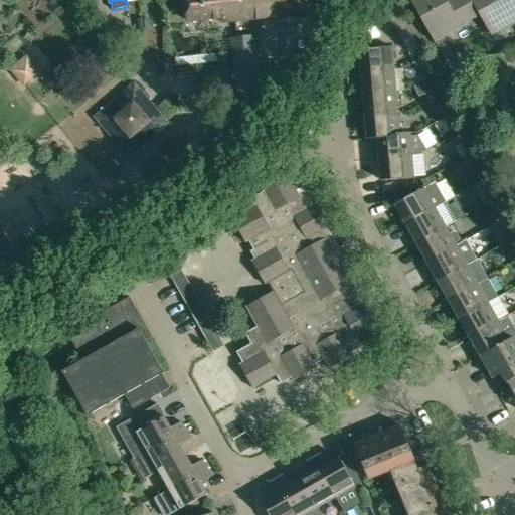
[(185,0),(188,22),(222,18),(222,22),(300,14),(298,0),(185,0)]
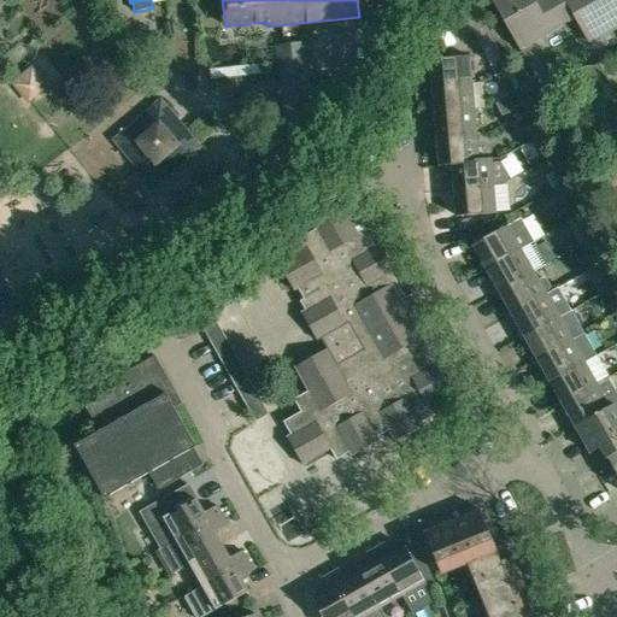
[(377,0),(378,13),(409,10),(406,0),(377,0)]
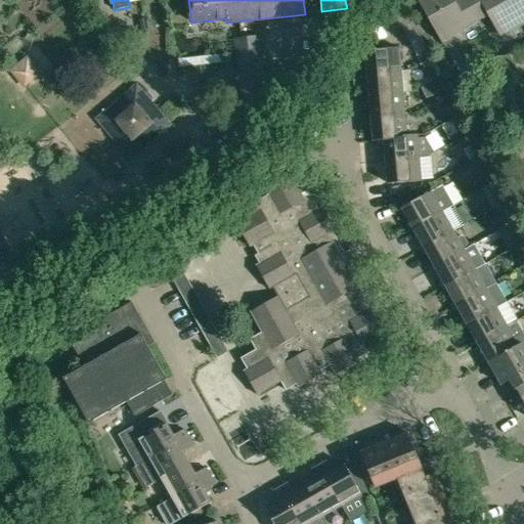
[(523,0),(419,0),(443,42),(478,23),(481,28),(492,22),(501,37),(523,24),(523,0)]
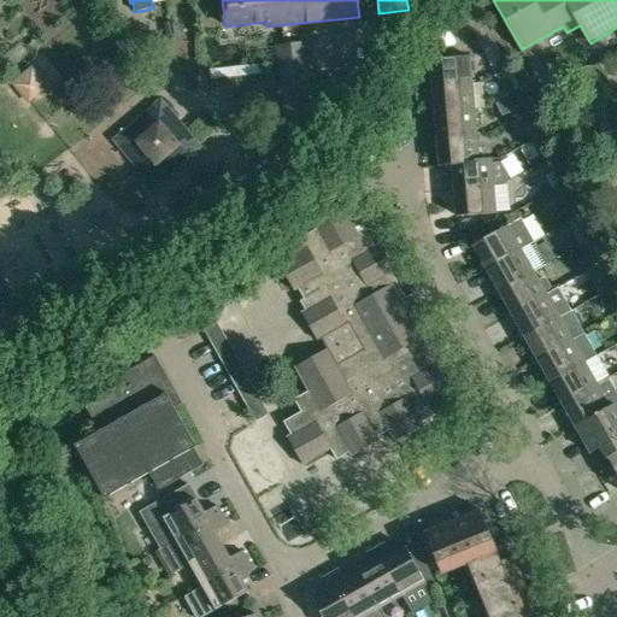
[(313,124),(305,42),(276,46),(285,128),(313,124)]
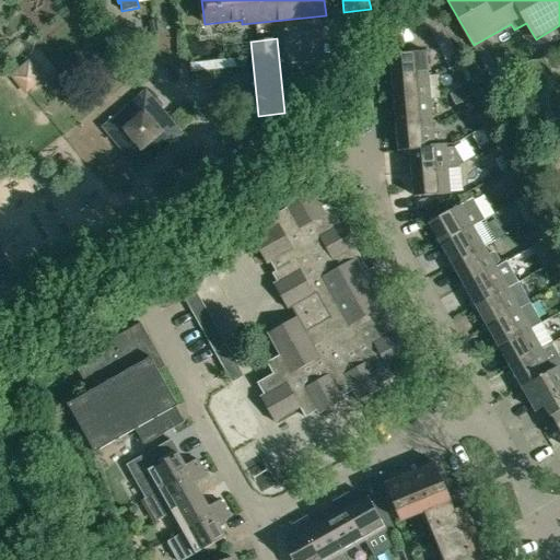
[(392,79),(428,77),(426,51),(389,55),(392,79)]
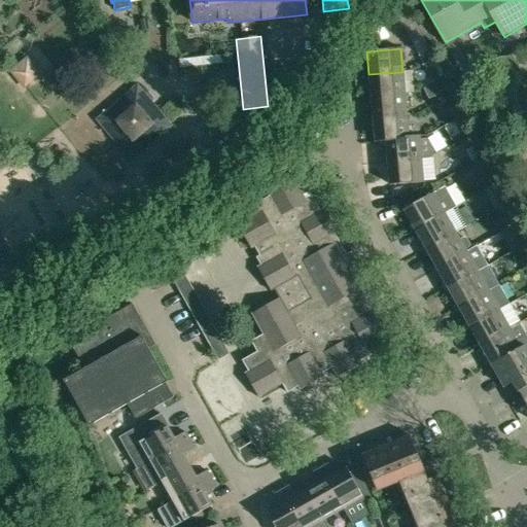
[(435,58),(431,49),(419,57),(423,64),(435,58)]
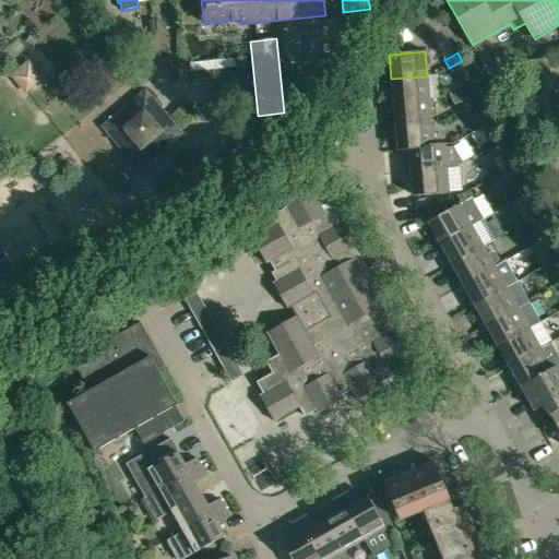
[(235,58),(189,63),(190,73),(236,67),(235,58)]
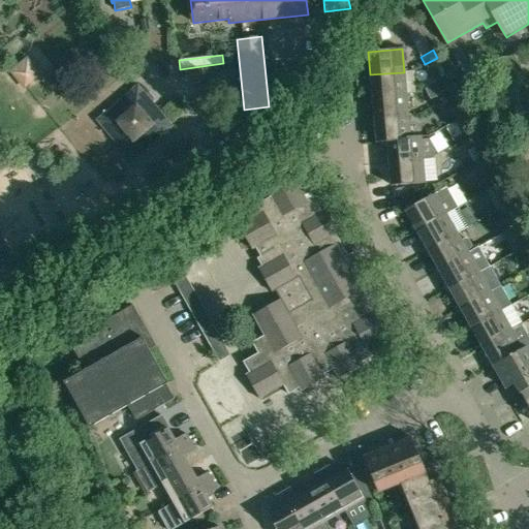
[(41,74),(27,58),(10,71),(24,88),(41,74)]
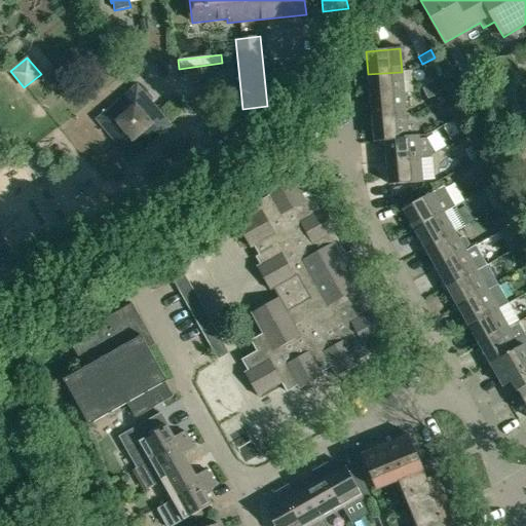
[(425,70),(431,81),(440,77),(434,66),(425,70)]
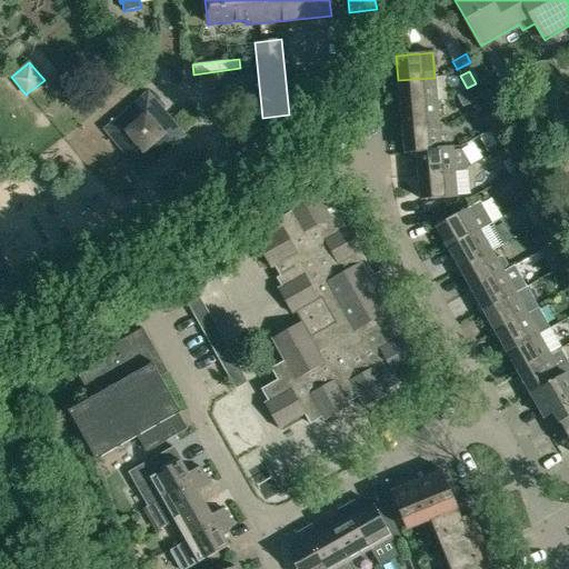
[(437,101),(435,78),(398,80),(400,105),(437,101)]
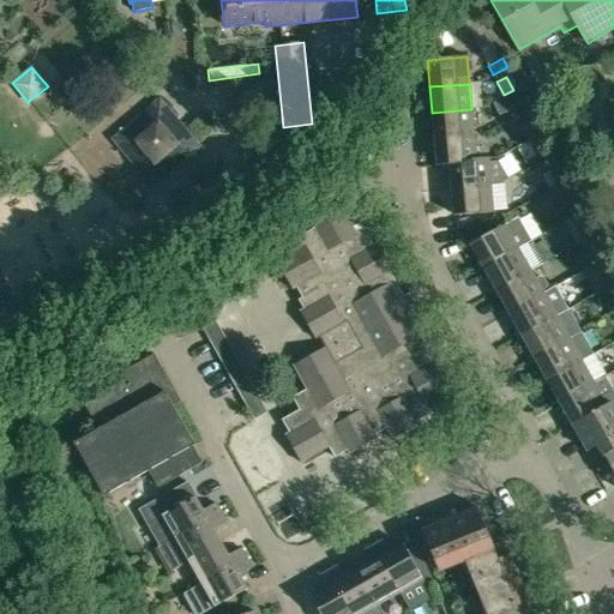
[(513,90),(504,95),(512,108),(521,103),(513,90)]
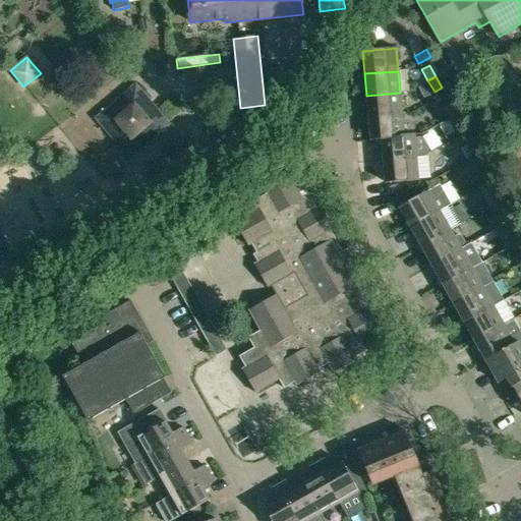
[(134,84),(95,119),(129,159),(169,124),(134,84)]
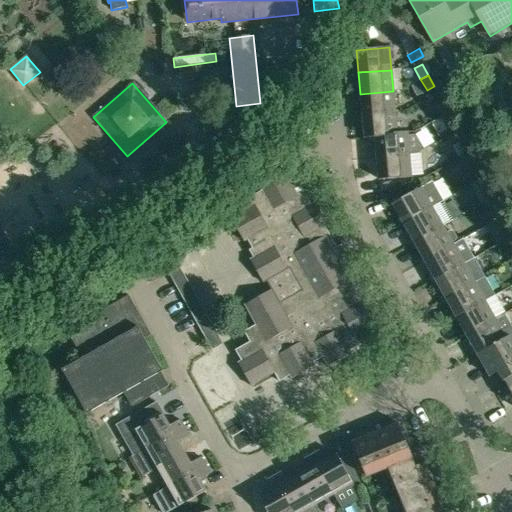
[(393,91),(360,94),(362,115),(395,113),(393,91)]
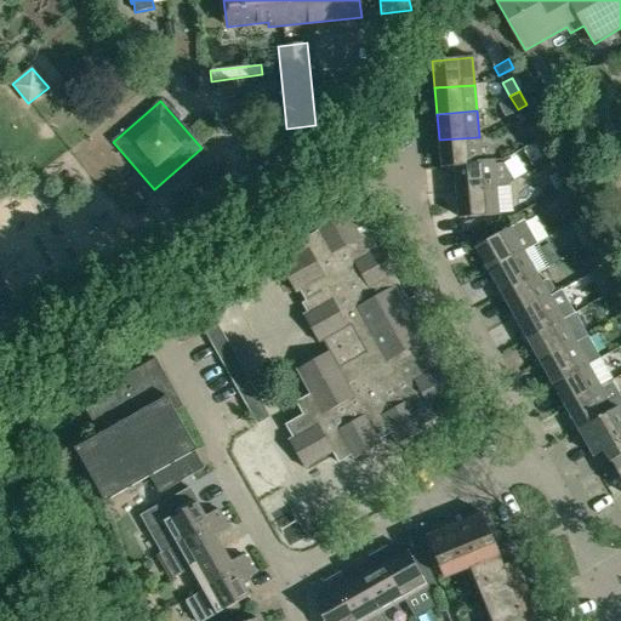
[(536,142),(546,137),(537,124),(529,129),(536,142)]
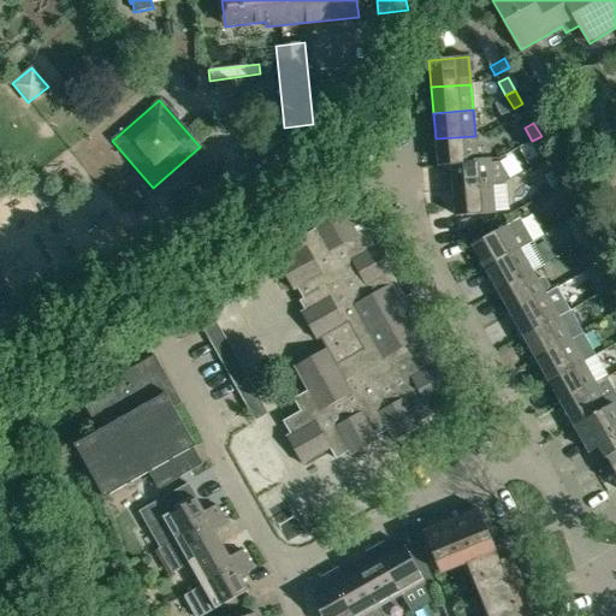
[(478,159),(475,136),(436,138),(438,165),(490,160),(490,159),(478,159)]
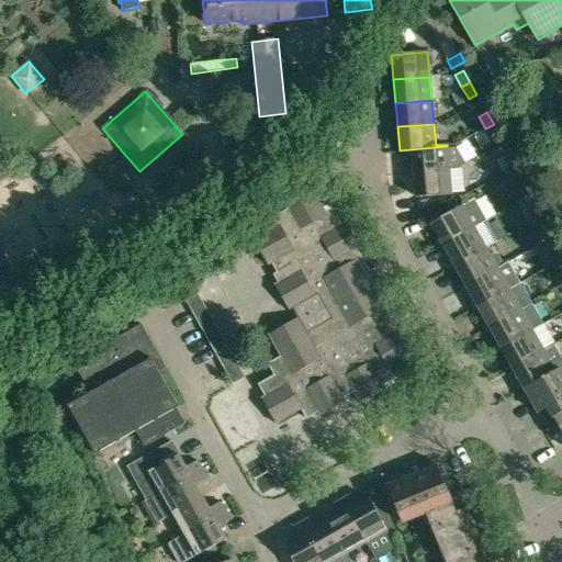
[(494,124),(485,128),(492,141),(501,136),(494,124)]
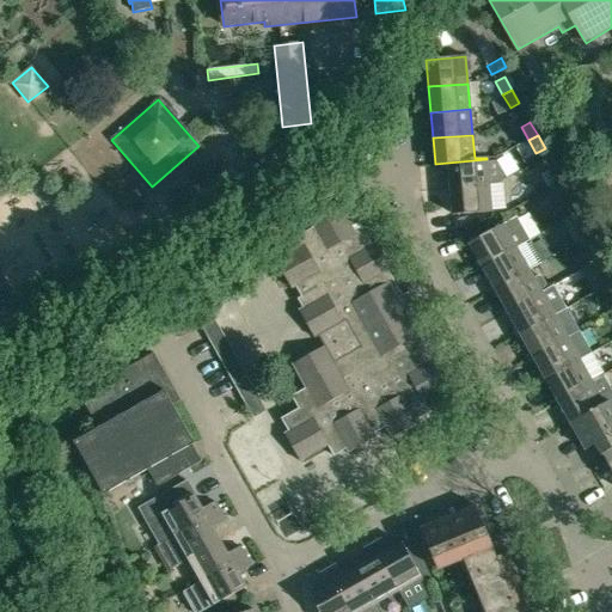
[(448,164),(450,189),(489,185),(497,185),(506,179),(496,161),(487,163),(487,159),(435,164),(435,165),(448,164)]
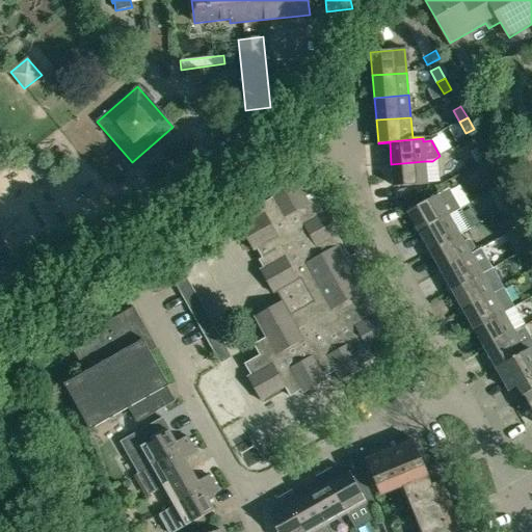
[(477,164),(484,160),(478,149),(471,153),(477,164)]
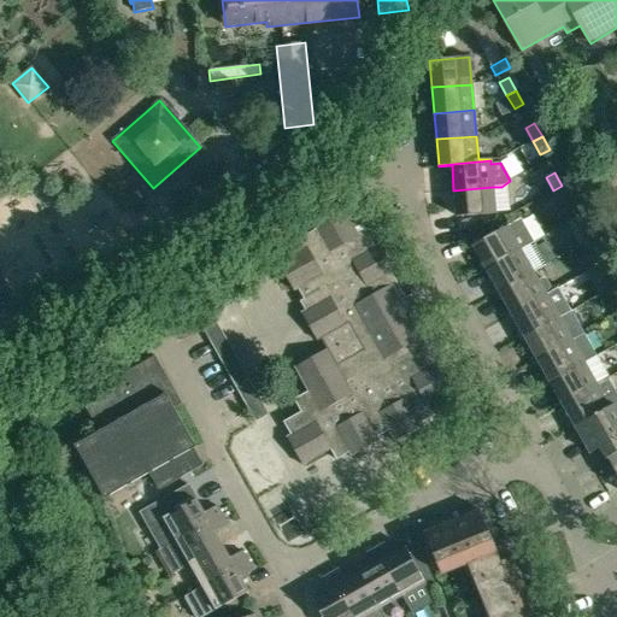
[(562,186),(553,191),(536,200),(544,212),(569,199),(562,186)]
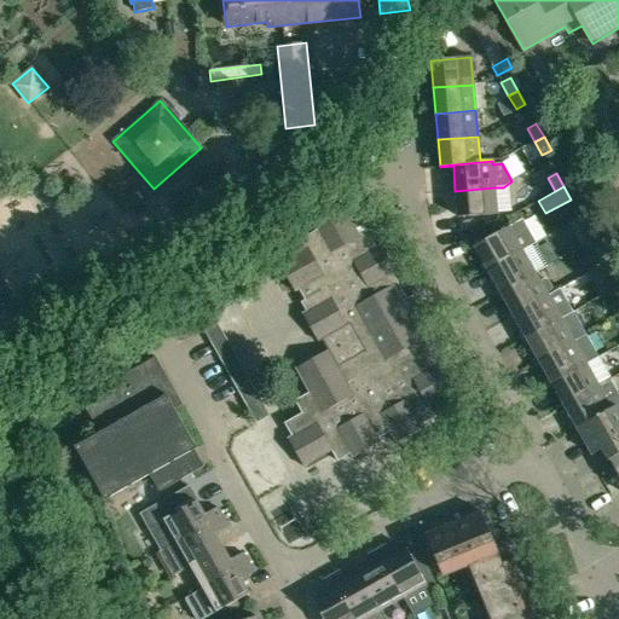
[(495,187),(455,191),(457,218),(497,214),(495,187)]
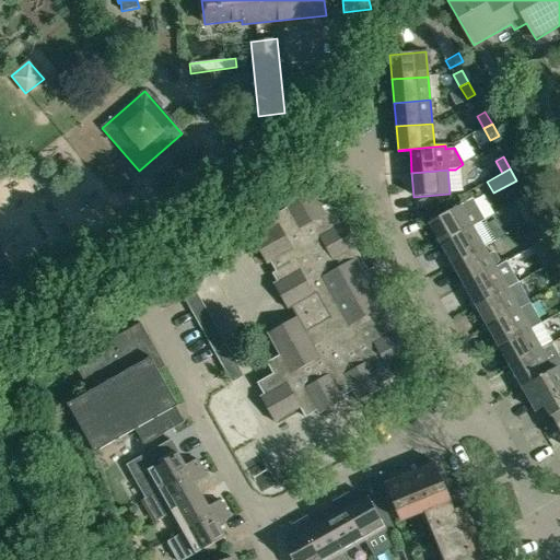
[(252,238),(267,265),(279,257),(284,266),(271,273),(277,281),(272,283),(288,310),(316,293),(329,317),(306,331),(296,315),(295,316),(295,317),(266,334),(279,356),(266,362),(272,374),(257,384),(264,395),(260,397),(275,423),(300,409),(305,418),(317,411),(319,415),(345,400),(337,387),(347,382),(358,401),(384,386),(382,383),(394,377),(388,368),(413,353),(399,327),(395,329),(371,286),(378,281),(382,278),(382,275),(381,271),(378,269),(376,268),(373,268),(368,270),(356,249),(359,247),(343,221),(340,223),(319,187),(312,193),(310,188),(283,203),(286,208),(251,229),(255,236),(252,238)]
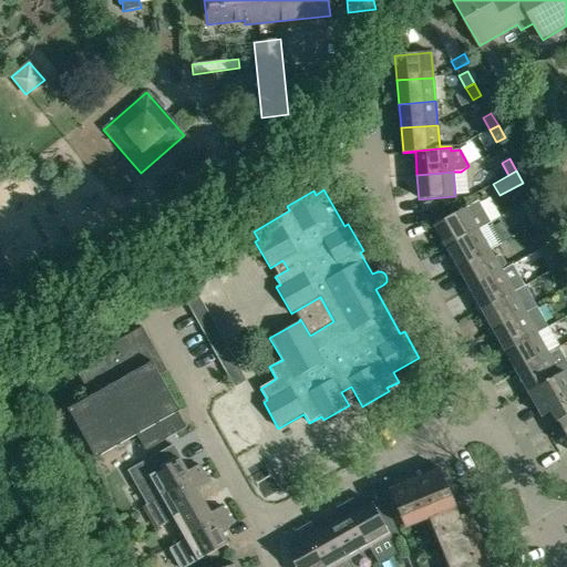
[(550,217),(543,204),(537,195),(519,206),(532,227),(542,222),(550,217)]
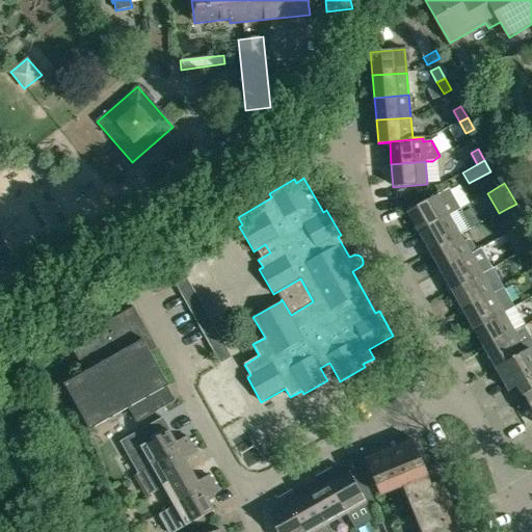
[(407,212),(419,233),(460,209),(449,188),(407,212)]
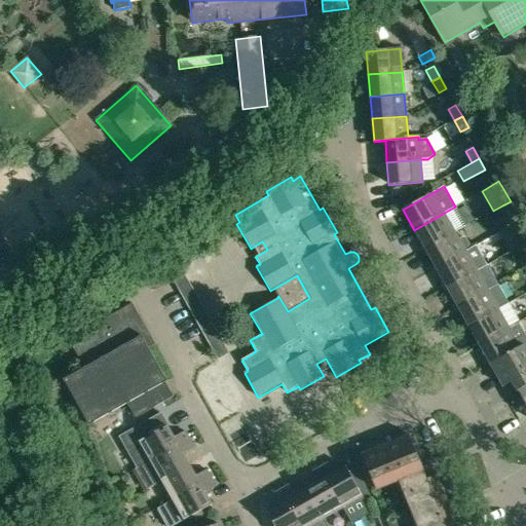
[(511,201),(502,205),(509,217),(517,213),(511,201)]
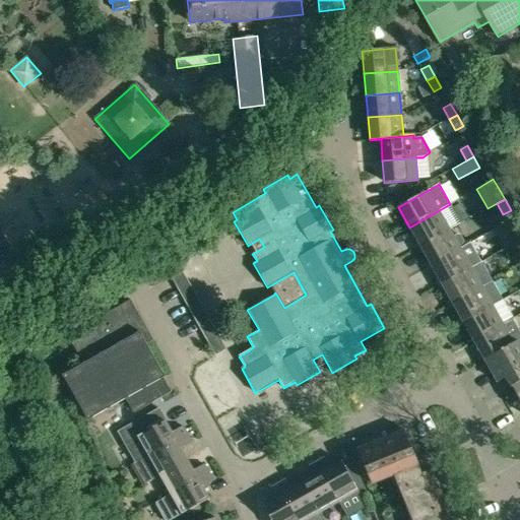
[(460,223),(450,204),(409,228),(420,246),(449,231),(460,223)]
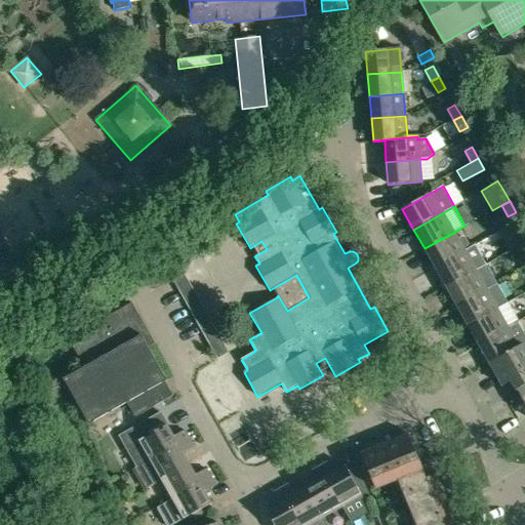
[(456,237),(453,233),(425,248),(434,264),(436,268),(465,252),(462,248),(467,245),(468,243),(462,235),(459,235),(456,237)]
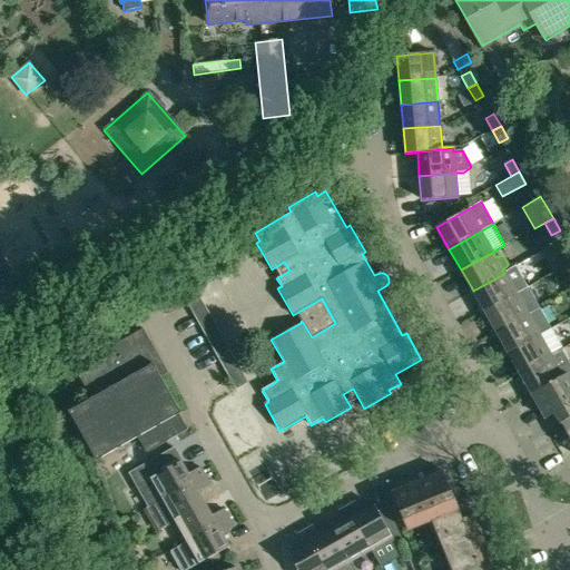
[(473,291),(485,312),(528,287),(516,267),(504,274),(473,291)]
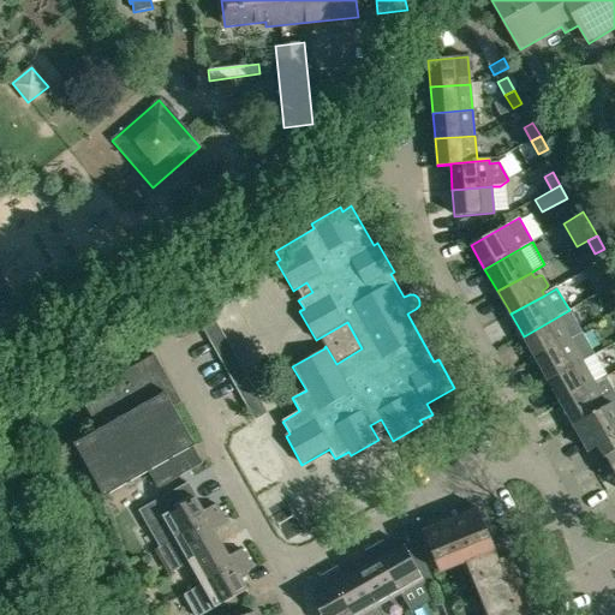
[(581,333),(569,310),(524,336),(536,358),(581,333)]
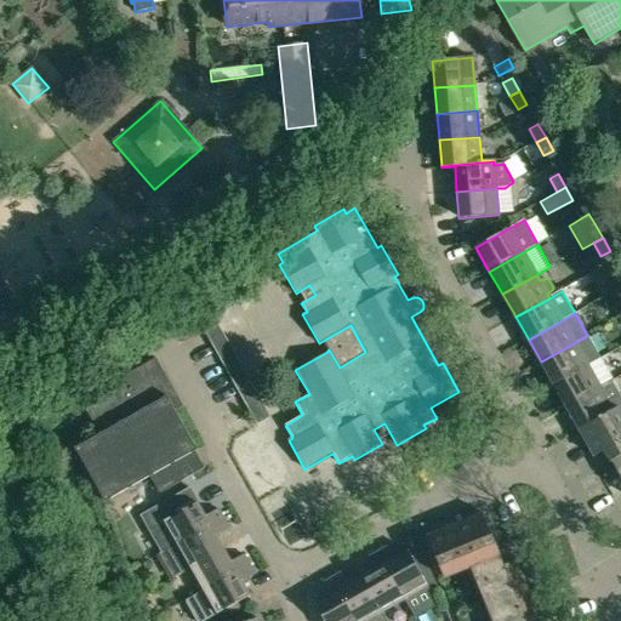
[(271,417),(217,324),(204,331),(257,426),(271,417)]
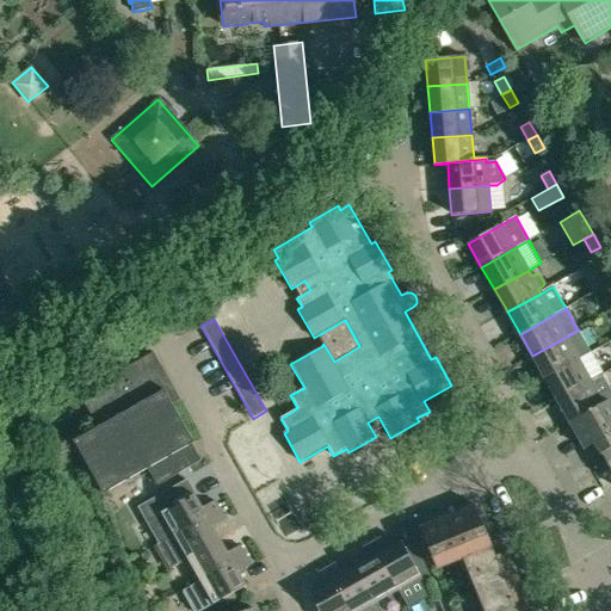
[(591,353),(578,331),(532,356),(545,378),(591,353)]
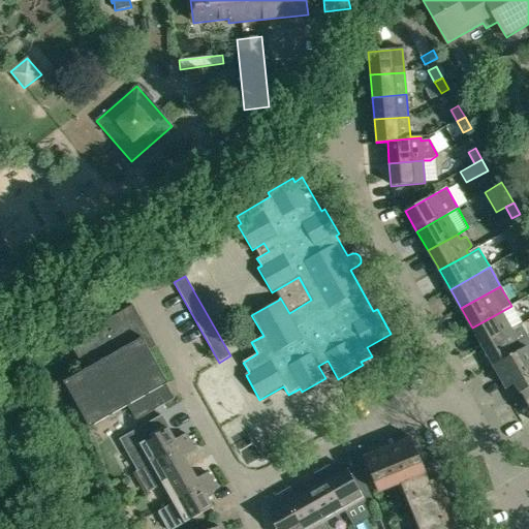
[(156,346),(132,305),(69,341),(85,370),(64,382),(90,428),(127,406),(136,421),(175,399),(165,384),(167,383),(149,350),(156,346)]
